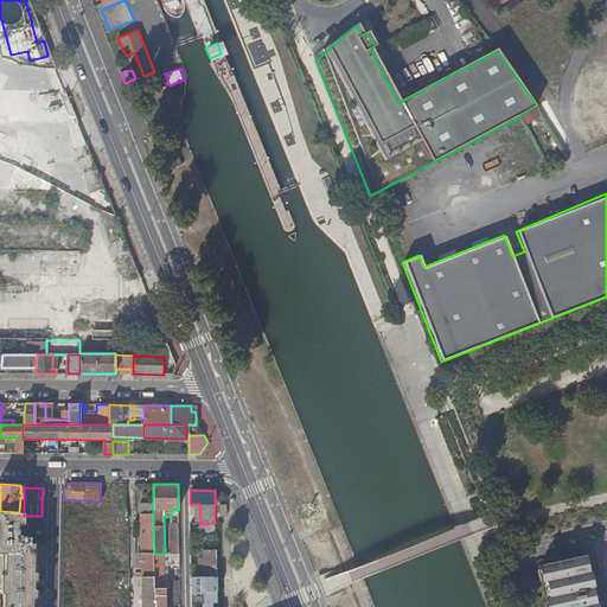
[(135,573),(135,577),(142,577),(154,577),(154,554),(154,553),(153,523),(153,503),(140,503),(141,529),(141,553),(135,553),(135,568),(141,568),(142,573),(135,573)]
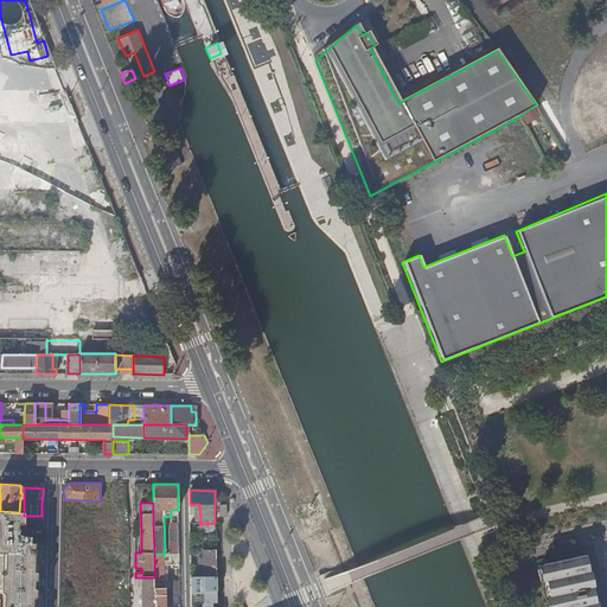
[(32,606),(33,599),(36,596),(36,589),(33,588),(33,581),(36,580),(36,572),(33,570),(34,542),(21,542),(21,551),(18,551),(18,550),(17,550),(17,535),(19,534),(23,534),(23,530),(20,530),(18,528),(18,522),(23,522),(24,516),(24,512),(19,512),(0,511),(0,553),(5,553),(4,574),(1,575),(1,592),(4,594),(2,606),(32,606)]
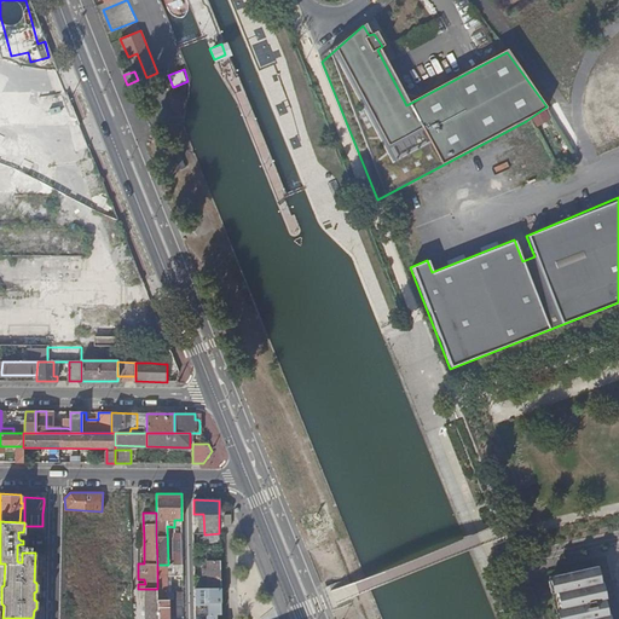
[(183,565),(183,534),(175,534),(175,538),(173,538),(173,565),(183,565)]
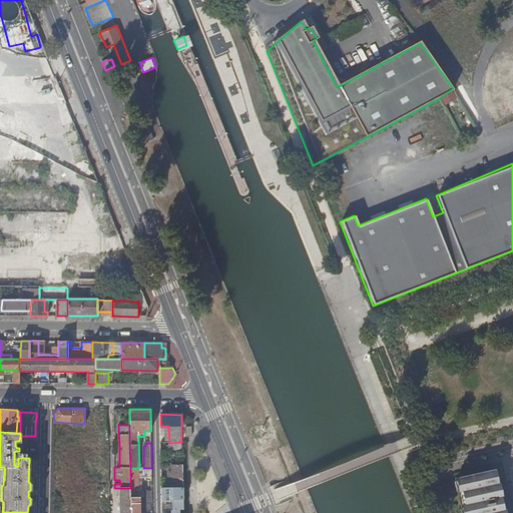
[(171,476),(171,487),(182,487),(182,464),(171,465),(171,471),(171,476)]
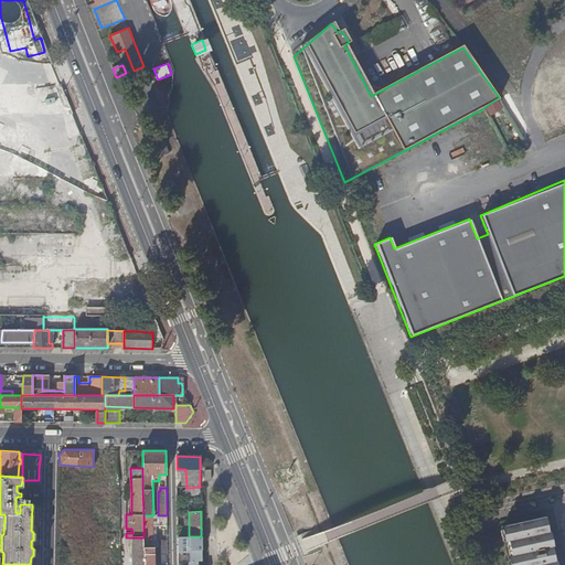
[(144,515),(144,537),(144,547),(153,547),(153,541),(153,525),(157,525),(167,525),(167,515),(158,515),(153,515),(144,515)]
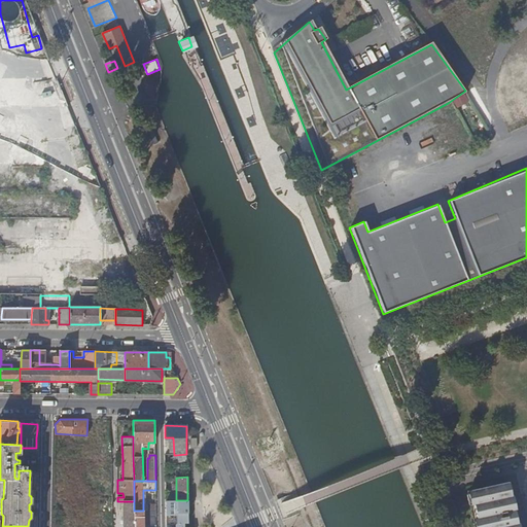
[(515,510),(508,482),(467,491),(475,526),(526,526),(526,525),(525,516),(524,516),(524,512),(522,513),(521,508),(515,510)]
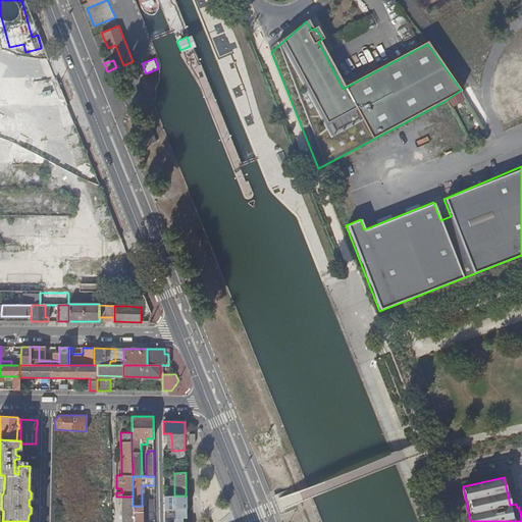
[(186,521),(186,496),(174,496),(164,496),(165,515),(173,515),(173,519),(173,521),(186,521)]
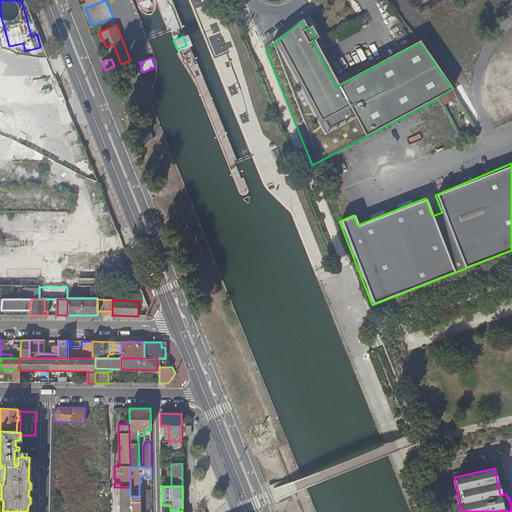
[(130,487),(120,487),(119,511),(130,511),(130,496),(130,487)]
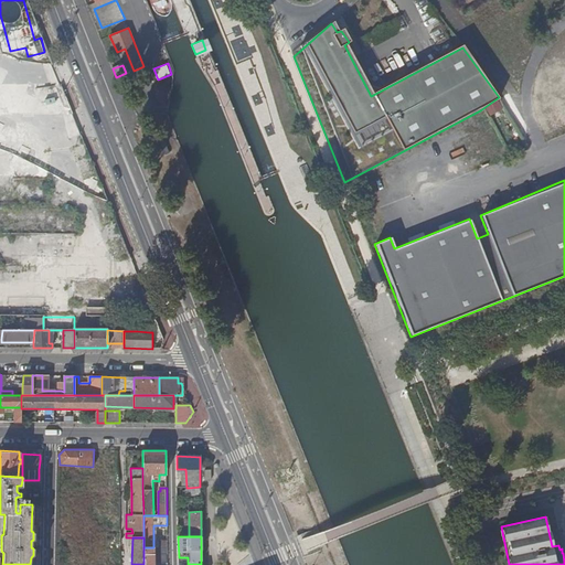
[(144,564),(153,564),(153,553),(153,547),(144,547),(144,564)]
